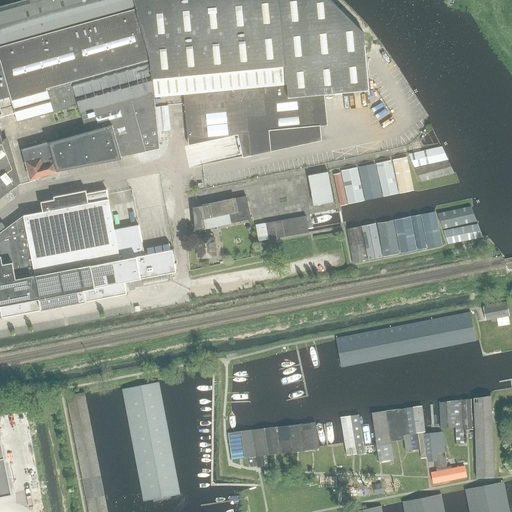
[(23,150),(31,179),(58,172),(57,169),(58,169),(60,168),(60,170),(64,169),(63,168),(65,167),(144,152),(145,152),(144,147),(141,135),(158,130),(155,106),(155,104),(154,94),(154,93),(152,79),(182,76),(184,103),(188,145),(238,135),(242,157),(243,157),(321,141),(320,125),(310,126),(307,96),(369,90),(364,33),(330,0),(28,0),(0,8),(0,60),(10,97),(17,122),(79,105),(86,132),(23,150)]
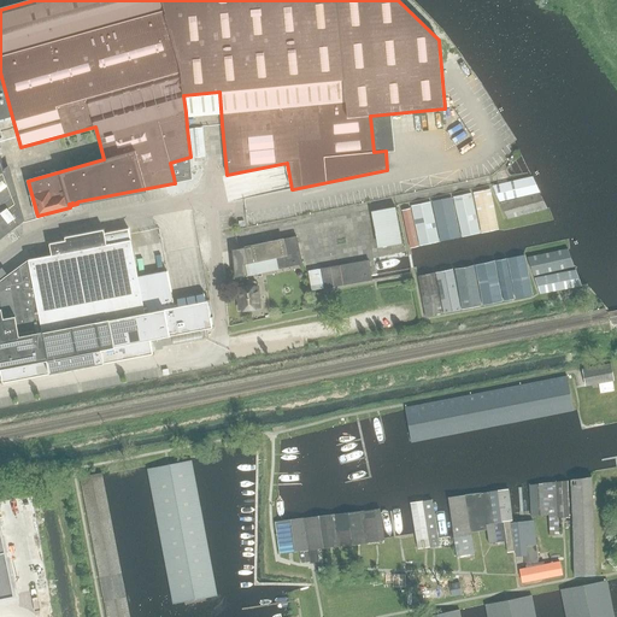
[(0,72),(0,119),(12,117),(0,72)]
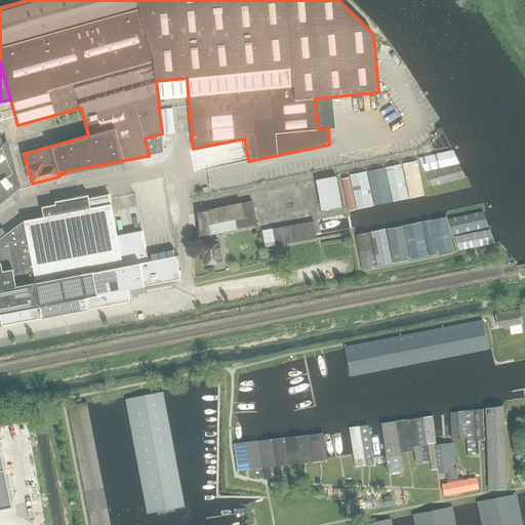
[(159,109),(162,133),(174,132),(172,108),(159,109)]
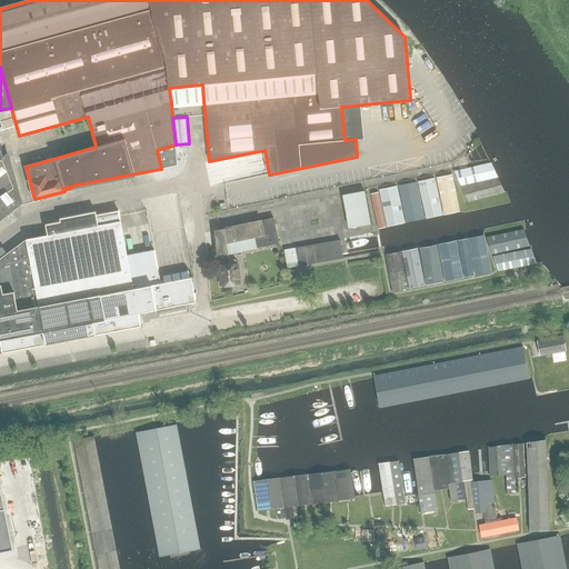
[(161,169),(177,166),(177,158),(176,145),(157,150),(160,163),(161,169)]
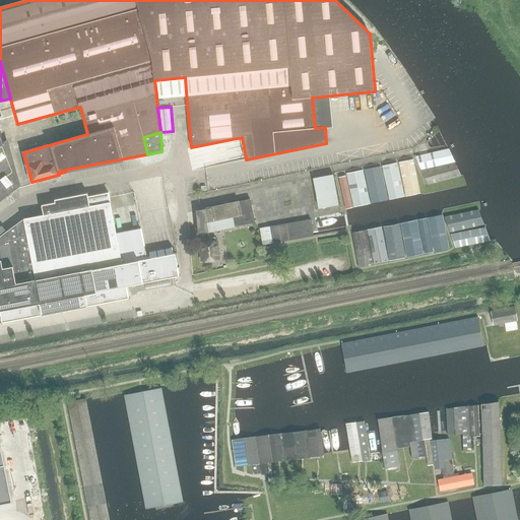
[(0,200),(5,197),(18,186),(19,186),(7,141),(2,145),(0,136),(0,200)]
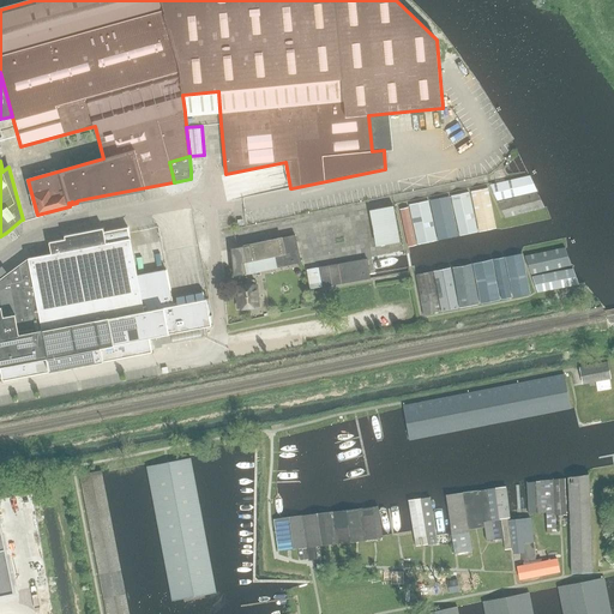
[(529,176),(525,176),(489,185),(497,200),(536,191),(529,176)]
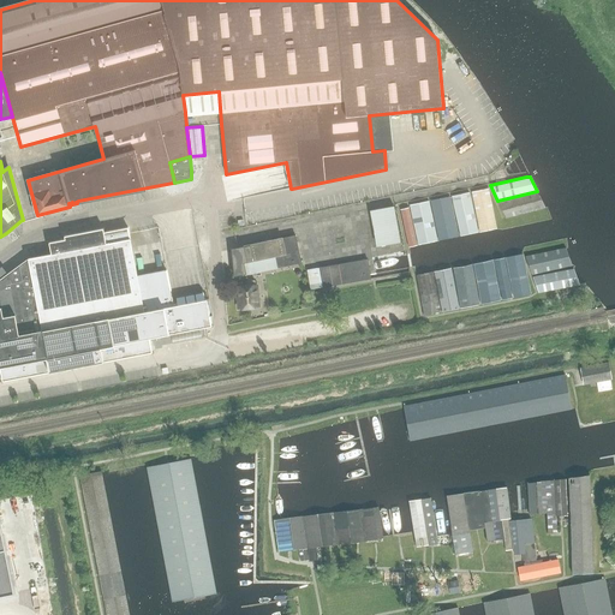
[(488,189),(472,192),(479,233),(496,230),(488,189)]
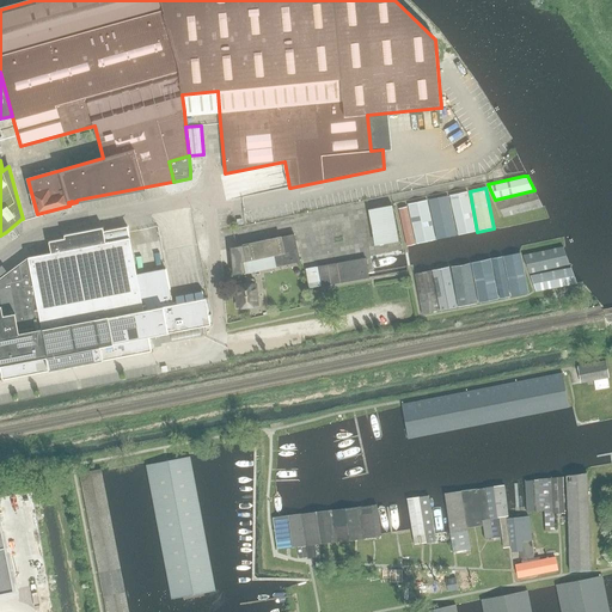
[(467,191),(450,196),(458,236),(477,232),(467,191)]
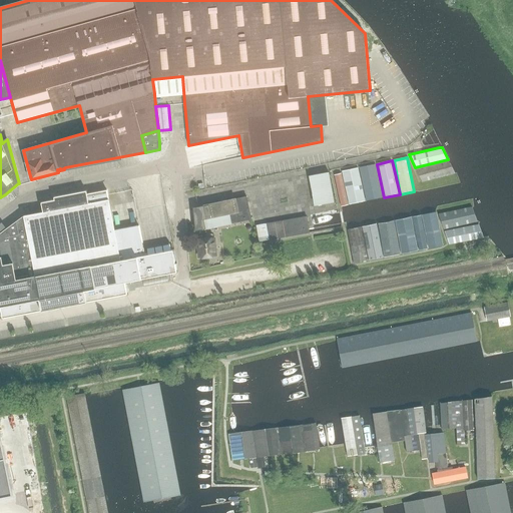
[(417,169),(422,182),(455,174),(449,161),(417,169)]
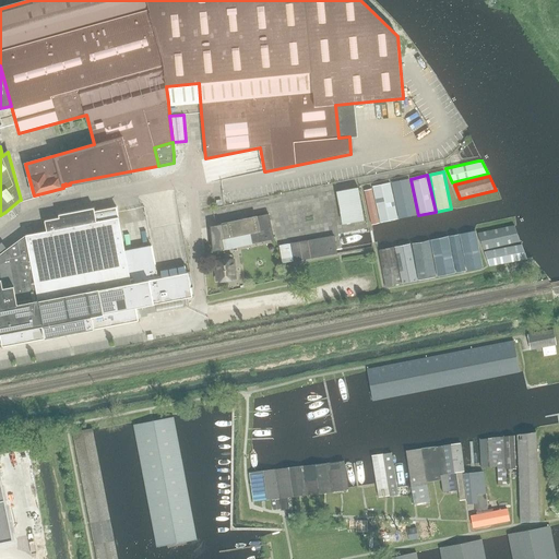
[(408,179),(393,182),(391,182),(393,190),(399,219),(416,215),(408,179)]
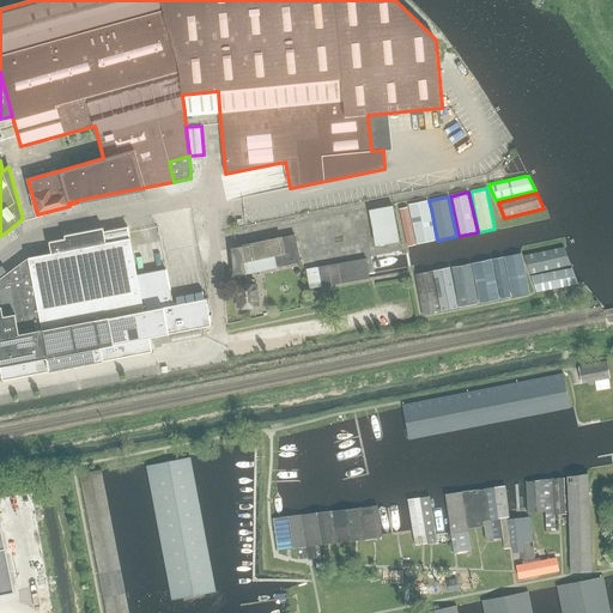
[(417,244),(431,242),(436,241),(431,214),(428,200),(408,205),(417,244)]
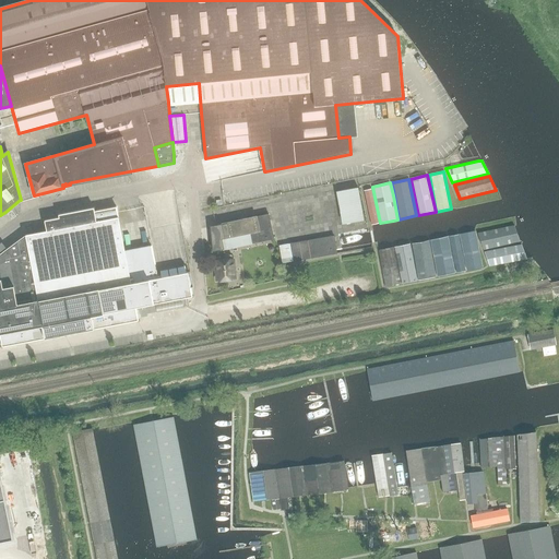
[(358,188),(337,191),(343,224),(364,221),(358,188)]
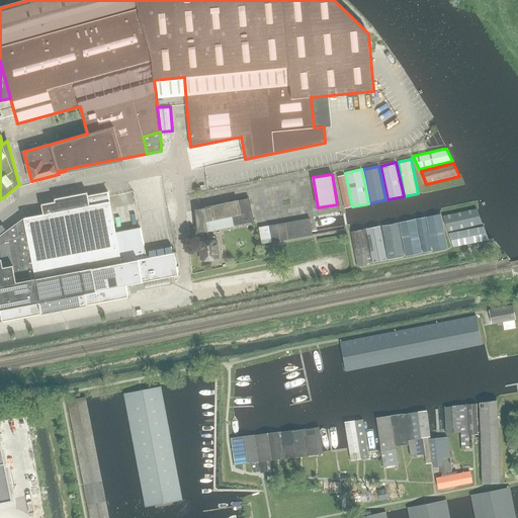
[(337,177),(344,208),(351,207),(344,175),(337,177)]
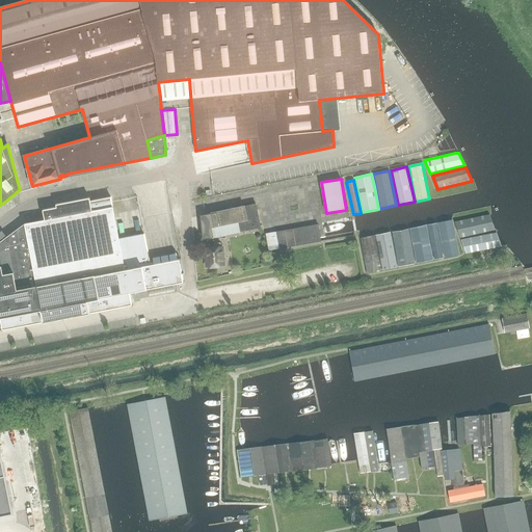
[(34,222),(25,224),(8,236),(0,242),(0,320),(2,329),(2,330),(132,306),(129,293),(176,284),(178,284),(183,283),(179,260),(151,265),(149,257),(149,258),(143,234),(118,239),(112,207),(111,203),(110,197),(90,202),(89,198),(56,205),(56,208),(43,210),(45,220),(34,222)]
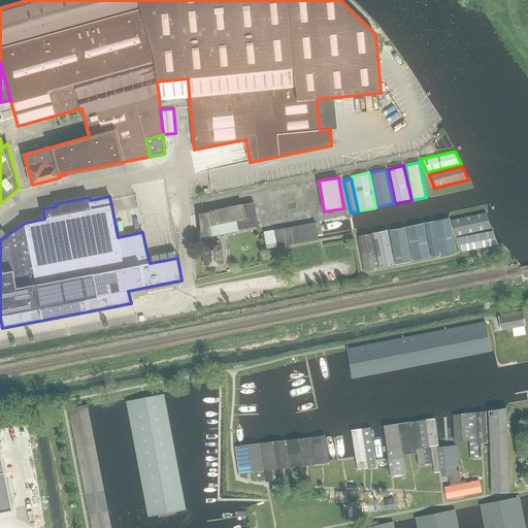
[(259,225),(254,203),(242,205),(204,213),(199,215),(200,223),(199,223),(200,229),(201,237),(211,235),(259,225)]
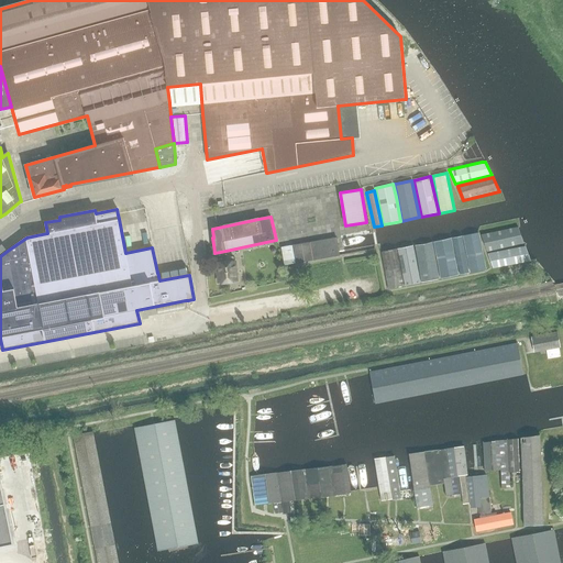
[(482,235),(487,251),(523,243),(518,228),(482,235)]
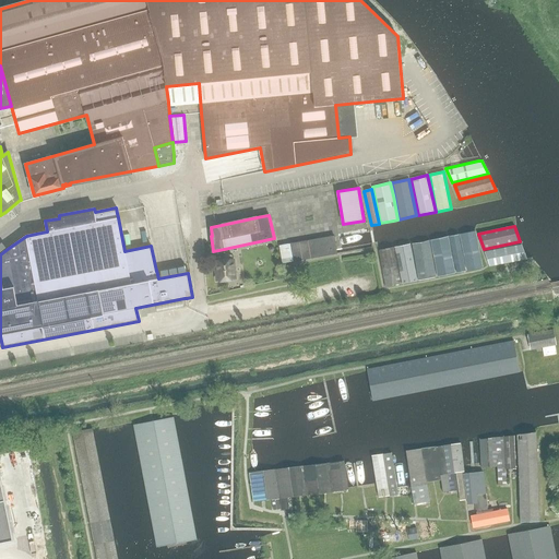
[(467,271),(479,268),(482,268),(475,232),(460,234),(467,271)]
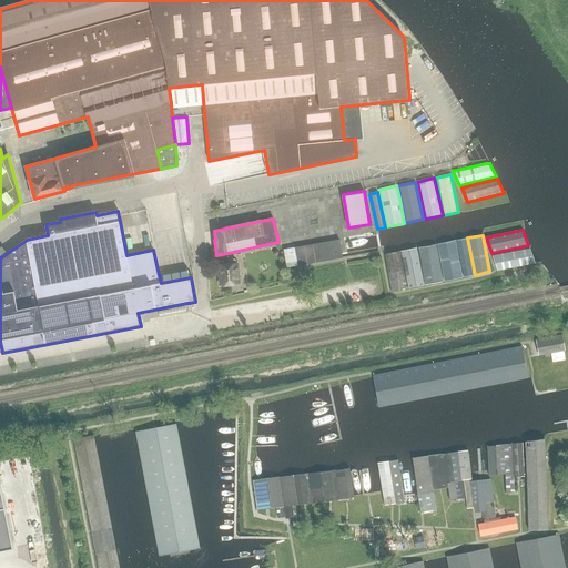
[(464,277),(470,276),(473,275),(466,239),(456,240),(464,277)]
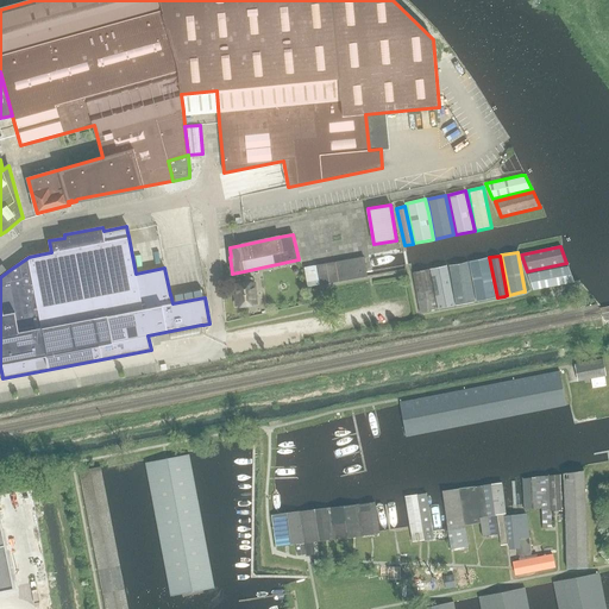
[(368,276),(364,257),(303,268),(307,287),(368,276)]
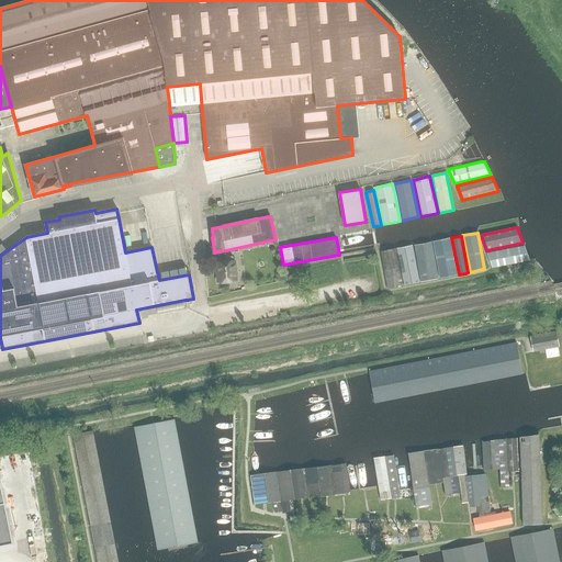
[(440,278),(454,276),(457,274),(456,263),(453,255),(450,237),(433,242),(438,267),(440,278)]
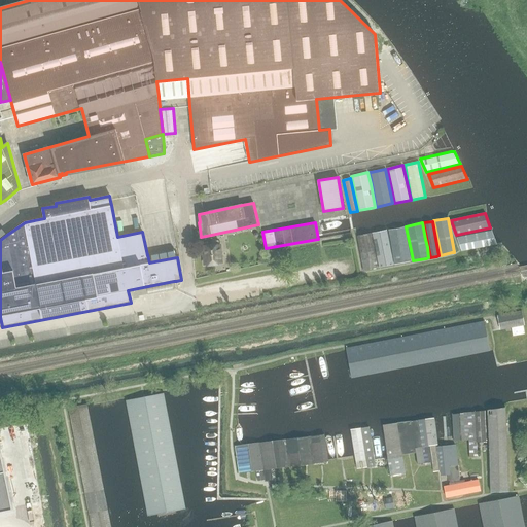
[(394,265),(409,261),(411,261),(405,226),(388,230),(394,265)]
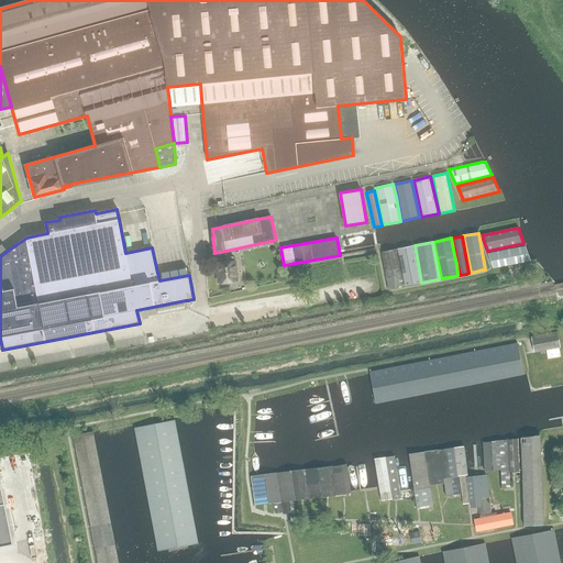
[(405,286),(418,283),(420,283),(418,273),(412,246),(397,249),(405,286)]
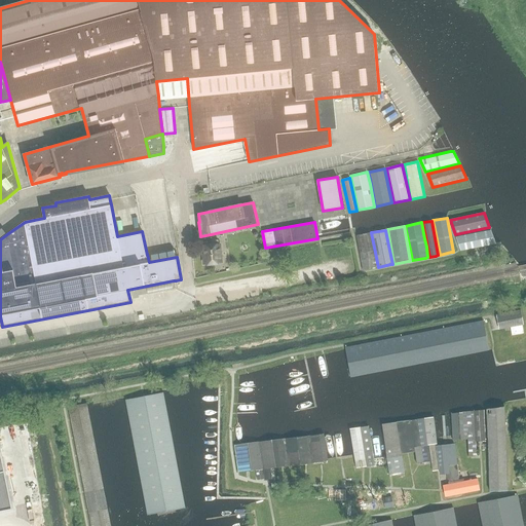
[(491,231),(456,237),(456,238),(459,249),(460,251),(495,243),(491,231)]
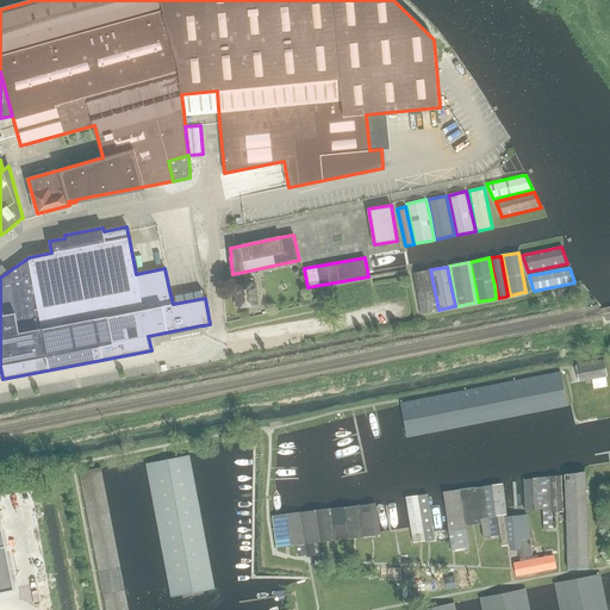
[(419,313),(436,310),(436,307),(429,271),(412,273),(419,313)]
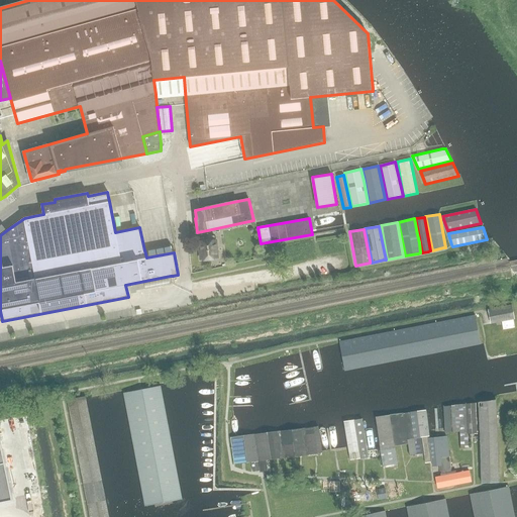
[(211,259),(217,259),(215,240),(214,240),(214,236),(208,236),(208,241),(198,242),(198,245),(198,247),(198,249),(199,249),(200,261),(210,260),(210,261),(211,261),(211,259)]
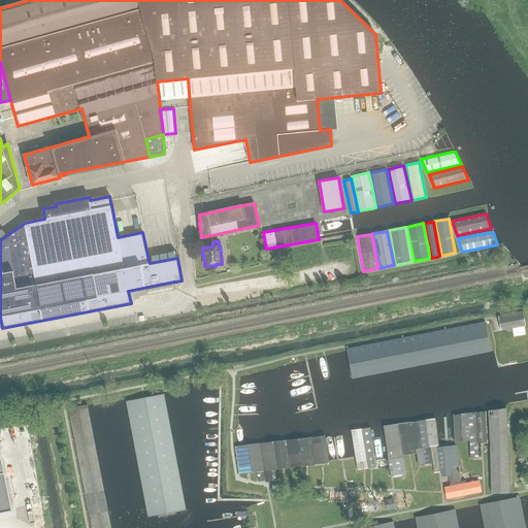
[(526,327),(523,311),(498,316),(501,331),(526,327)]
